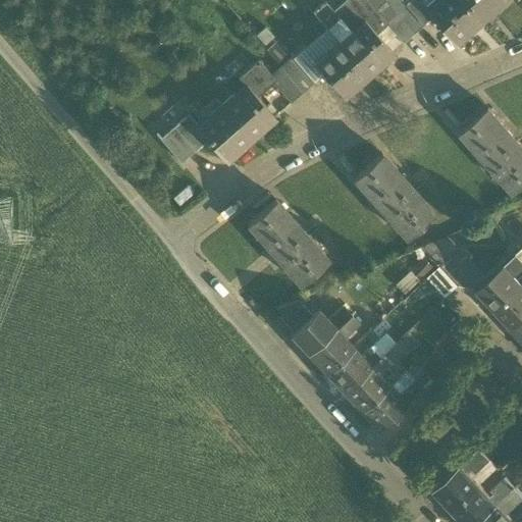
[(343,0),(332,9),(352,31),(364,20),(375,33),(385,24),(383,22),(386,20),(368,0),(343,0)]
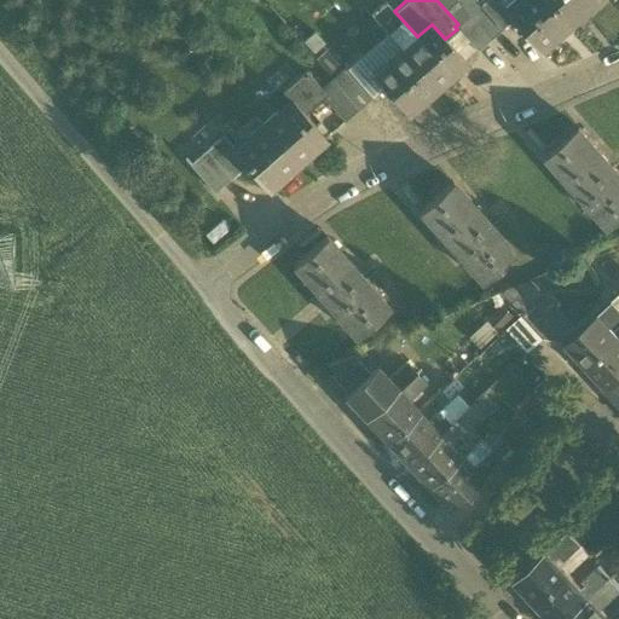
[(455,0),(469,15),(481,4),(478,0),(455,0)]
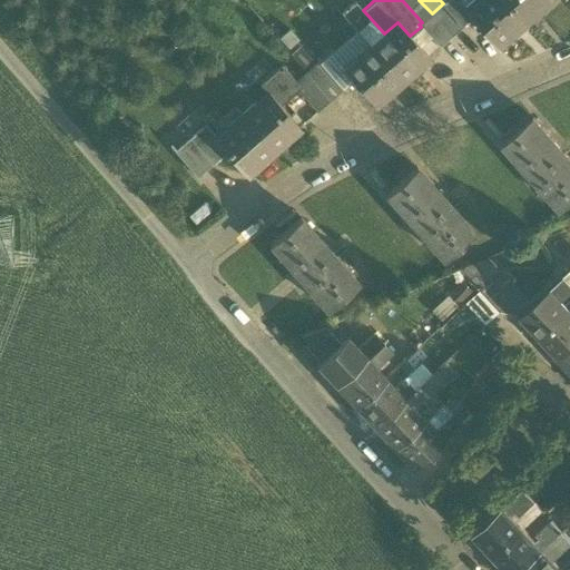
[(445,0),(443,3),(463,26),(474,16),(470,10),(471,10),(462,0),(445,0)]
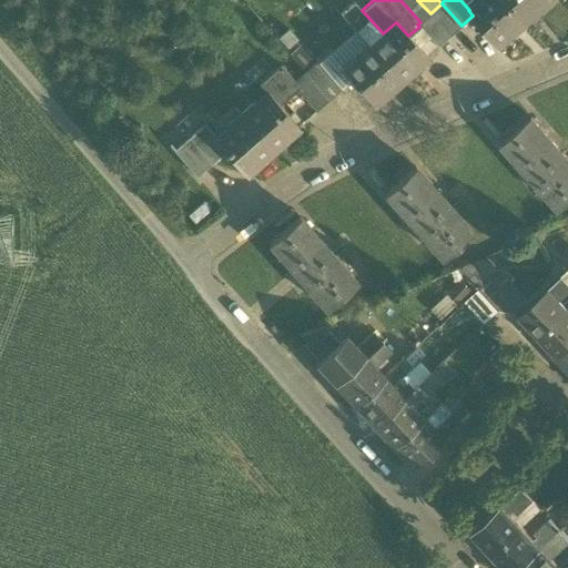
[(499,46),(526,22),(506,0),(480,0),(469,10),(468,10),(473,16),(499,46)]
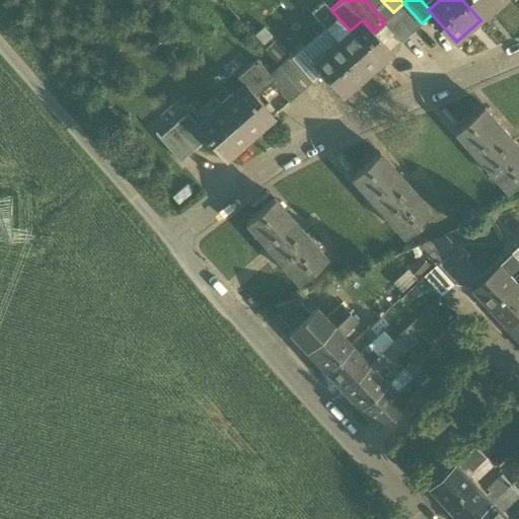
[(503,0),(462,0),(480,20),(503,0)]
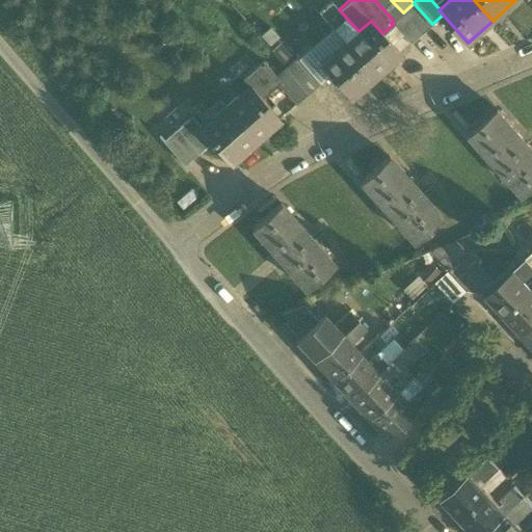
[(421,33),(432,24),(414,3),(403,12),(421,33)]
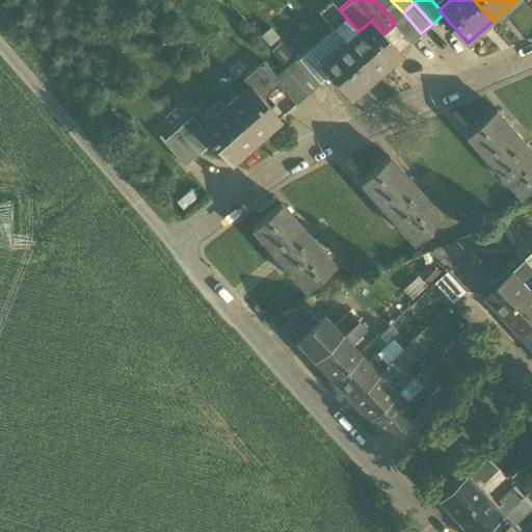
[(409,44),(421,33),(403,12),(394,21),(391,23),(393,25),(409,44)]
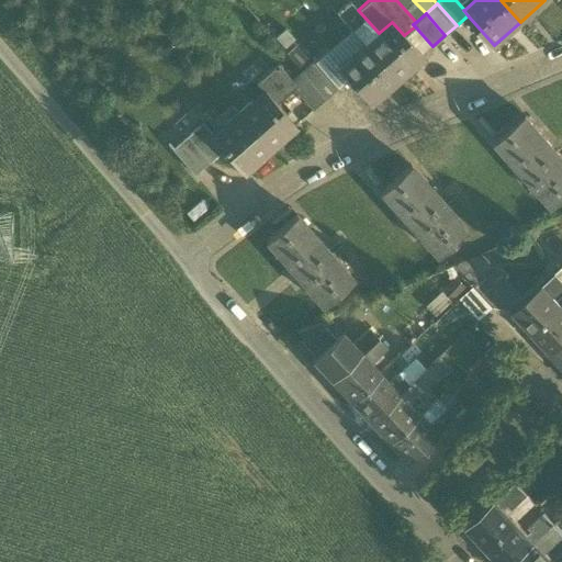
[(423,56),(404,35),(392,22),(379,33),(380,35),(367,46),(396,79),(423,56)]
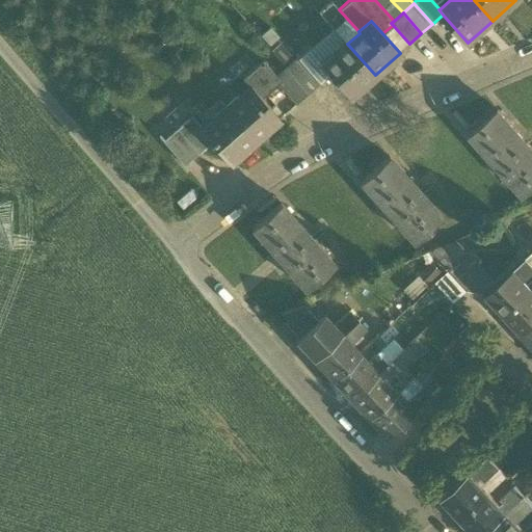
[(350,97),(375,75),(347,44),(335,55),(333,54),(321,64),(350,97)]
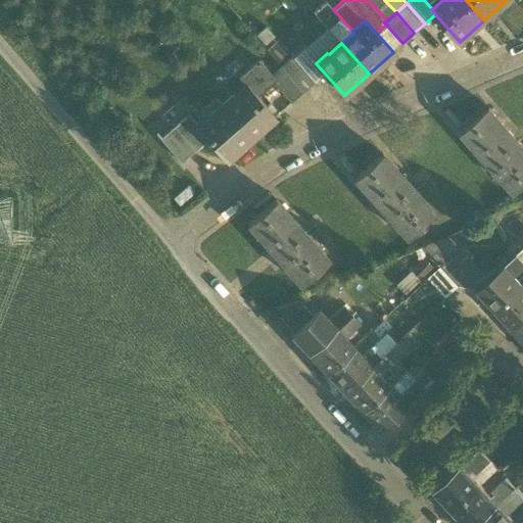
[(291,56),(280,66),(302,92),(314,82),(291,56)]
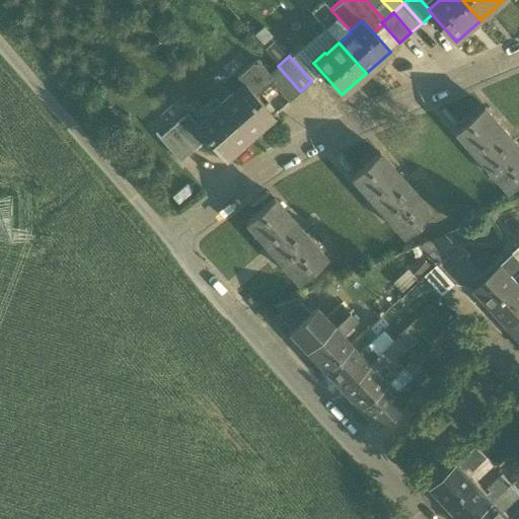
[(236,77),(243,85),(244,84),(255,96),(271,82),(266,77),(269,74),(256,60),(236,77)]
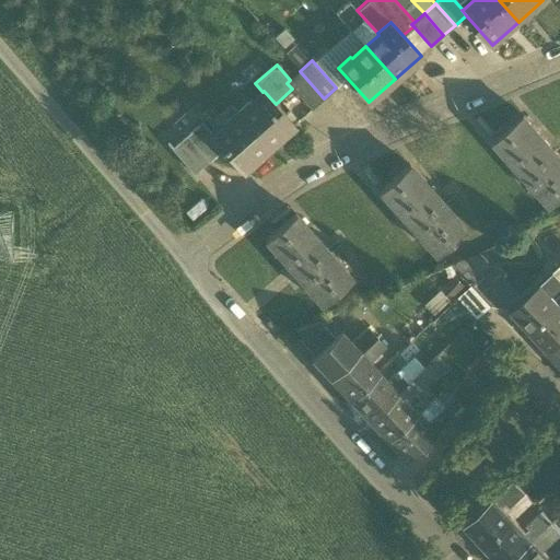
[(311,111),(324,98),(300,71),(290,80),(287,83),(292,89),(311,111)]
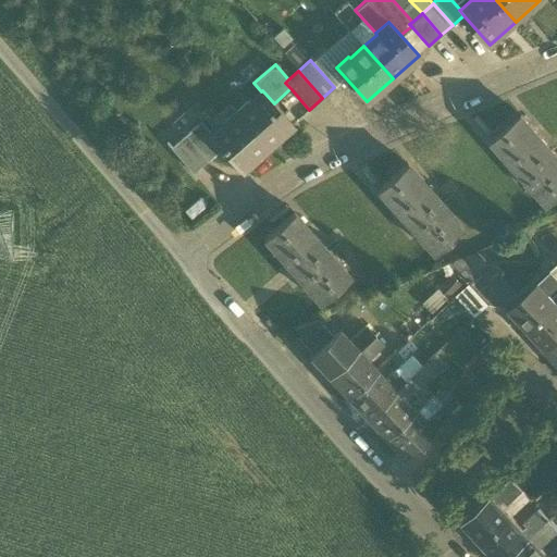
[(293,124),(274,103),(262,90),(261,91),(250,100),(251,102),(238,114),(267,147),(293,124)]
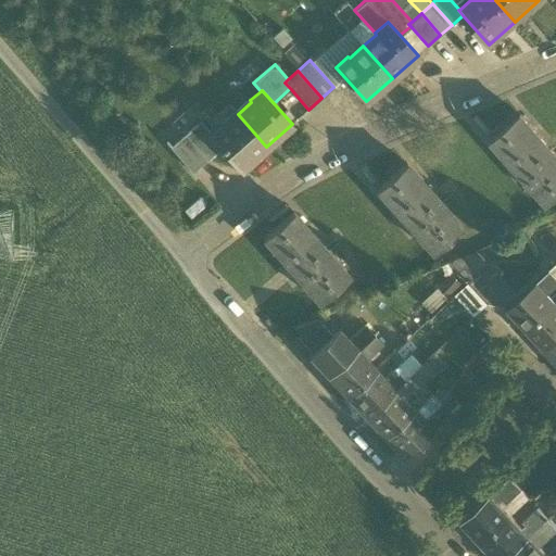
[(240,169),(266,147),(238,114),(225,126),(223,124),(212,135),(210,136),(222,148),(240,169)]
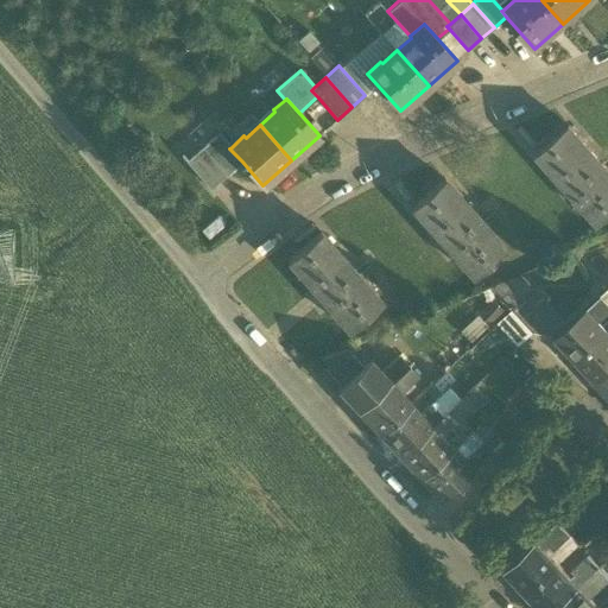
[(537,154),(600,225),(607,216),(607,169),(569,126),(537,154)]
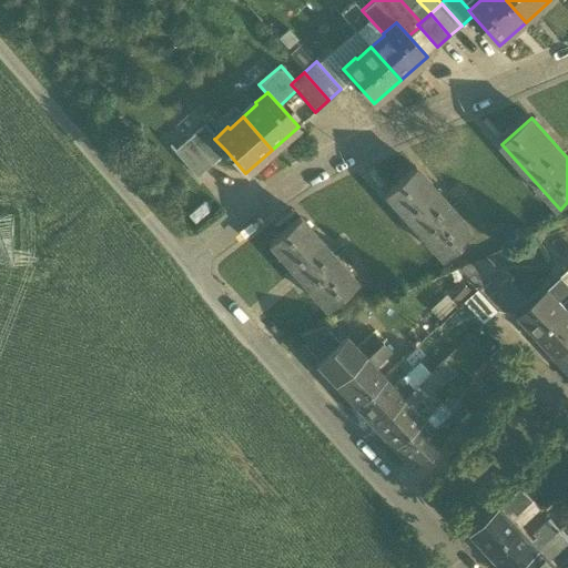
[(173,151),(196,178),(226,151),(214,139),(216,138),(204,123),(173,151)]
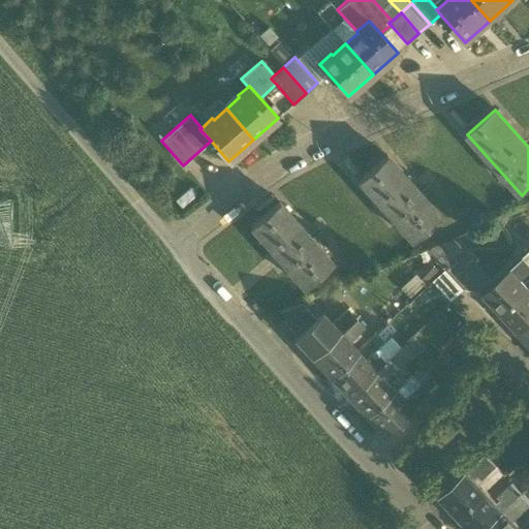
[(359,181),(412,242),(441,217),(386,155),(359,181)]
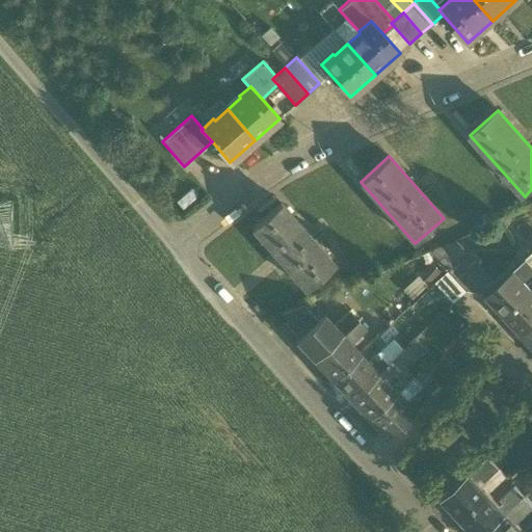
[(251,228),(307,290),(335,265),(281,203),(251,228)]
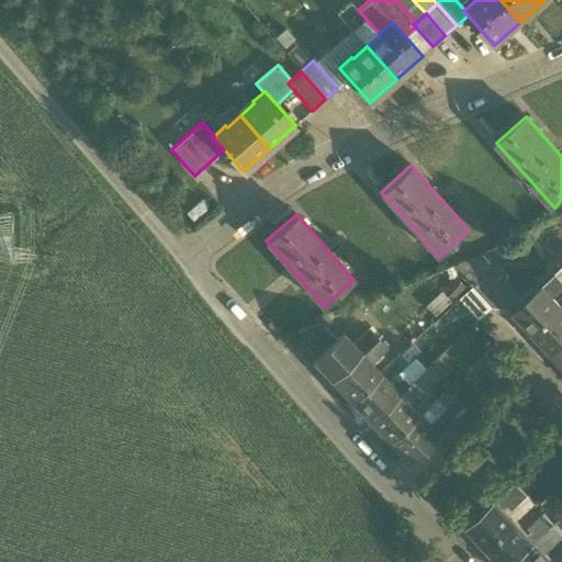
[(561,266),(542,284),(553,295),(561,287),(561,266)]
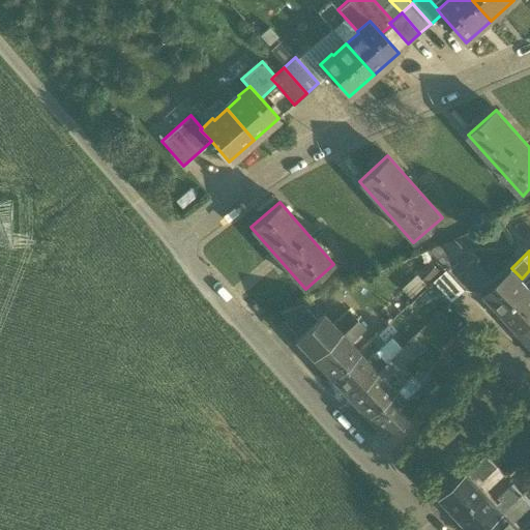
[(466,253),(446,270),(431,254),(421,263),(431,272),(428,275),(435,283),(447,271),(465,290),(476,293),(491,281),(466,253)]
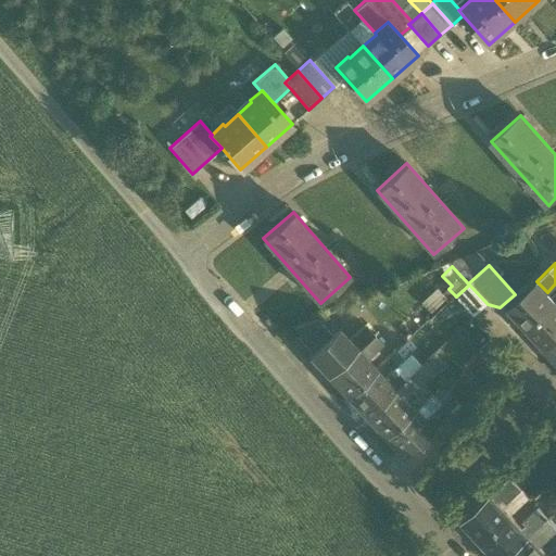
[(528,328),(555,302),(552,298),(547,292),(536,281),(508,307),(528,328)]
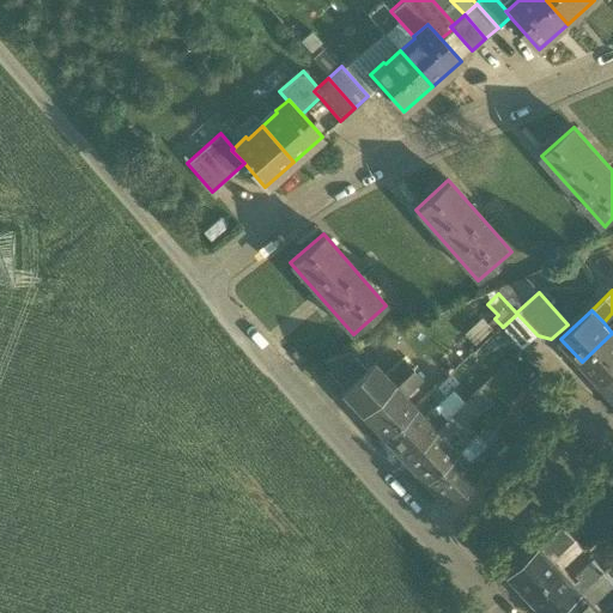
[(503,327),(523,349),(538,335),(517,314),(503,327)]
